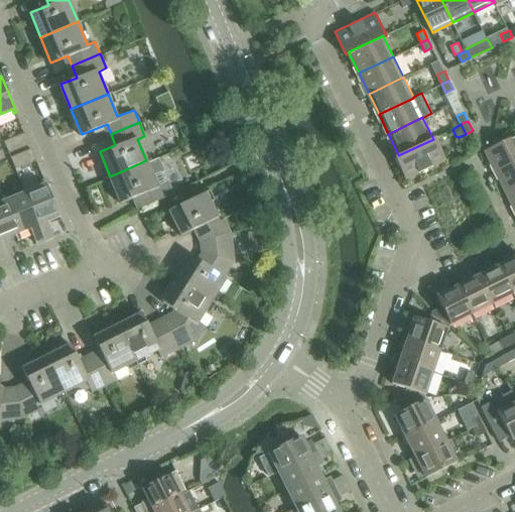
[(220,130),(208,135),(213,147),(225,142),(220,130)]
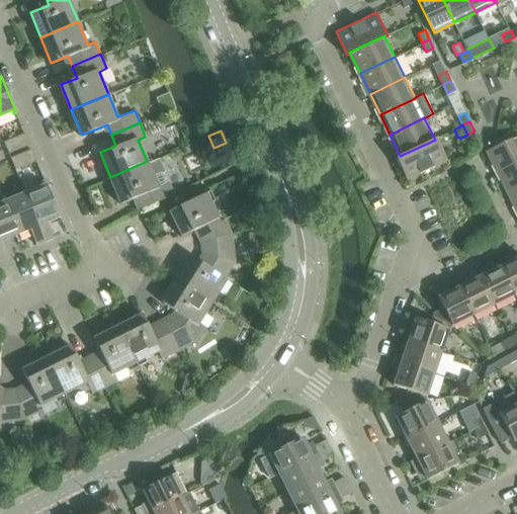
[(516,135),(487,150),(497,171),(516,161),(516,135)]
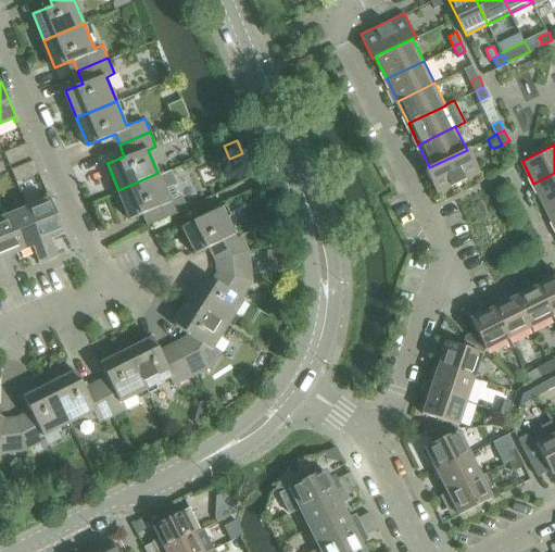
[(469,147),(466,148),(467,150),(429,167),(429,166),(426,167),(438,192),(481,171),(469,147)]
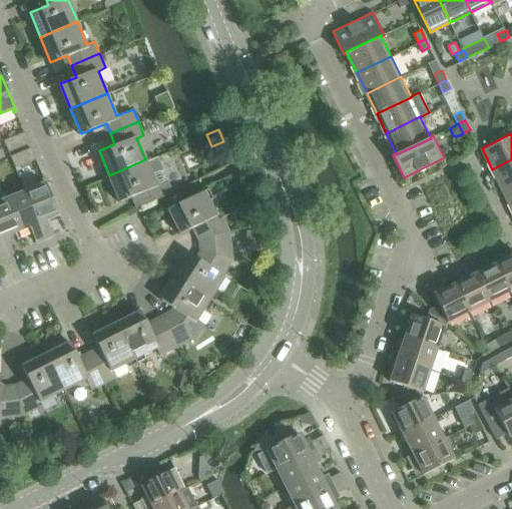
[(16,166),(36,157),(31,146),(11,155),(16,166)]
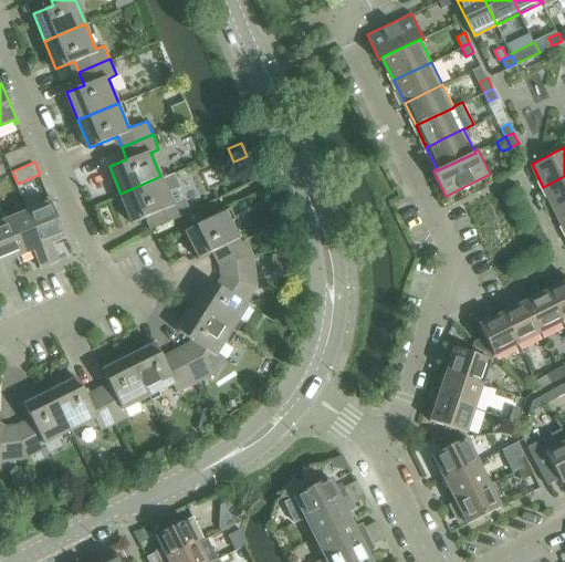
[(165,174),(160,176),(121,194),(133,221),(152,214),(157,226),(191,210),(185,196),(181,197),(177,187),(179,185),(173,170),(165,175),(165,174)]
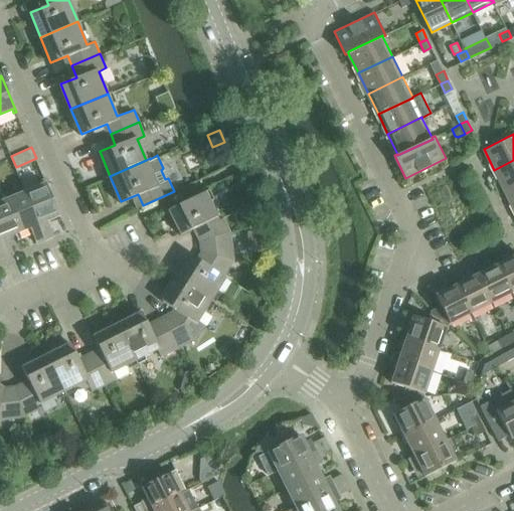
[(513,160),(494,170),(504,190),(513,185),(513,160)]
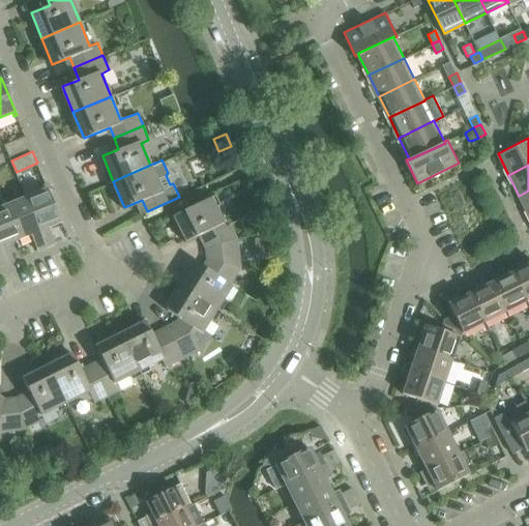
[(45,188),(27,196),(48,245),(55,242),(48,226),(62,220),(47,183),(42,184),(45,188)]
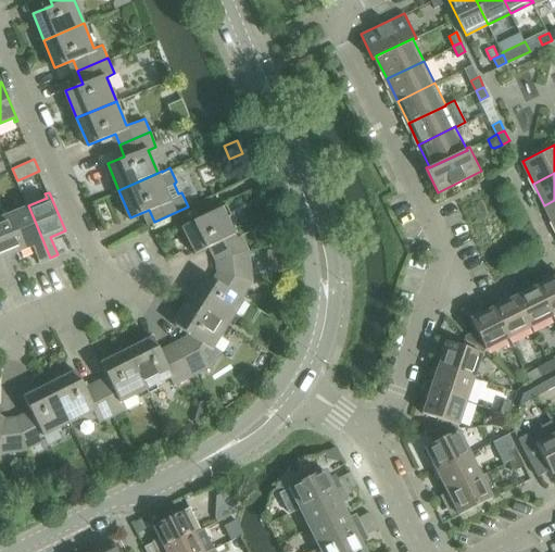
[(554,200),(544,205),(554,225),(554,200)]
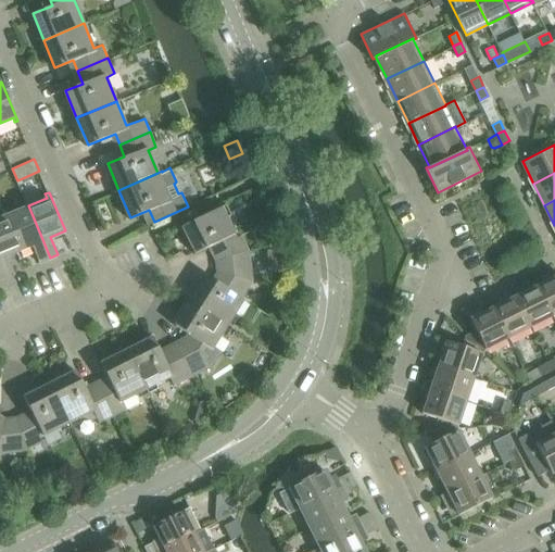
[(8,209),(4,211),(21,249),(34,245),(40,261),(50,258),(28,205),(10,213),(8,209)]
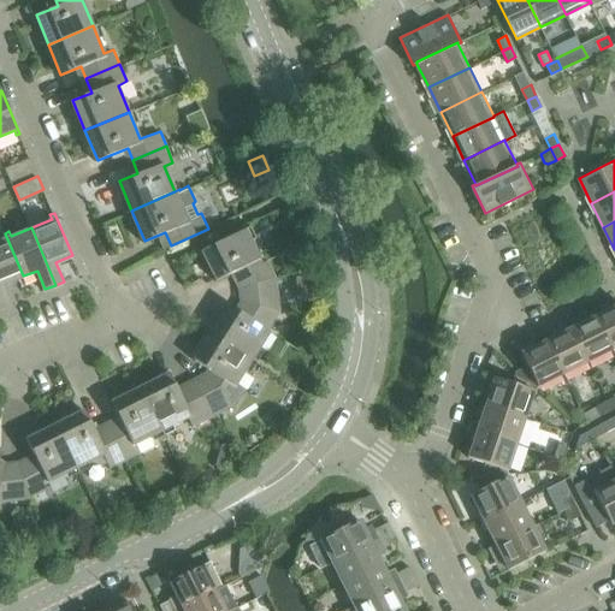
[(238,268),(246,285),(275,277),(275,276),(266,260),(262,262),(246,229),(202,250),(218,279),(238,268)]
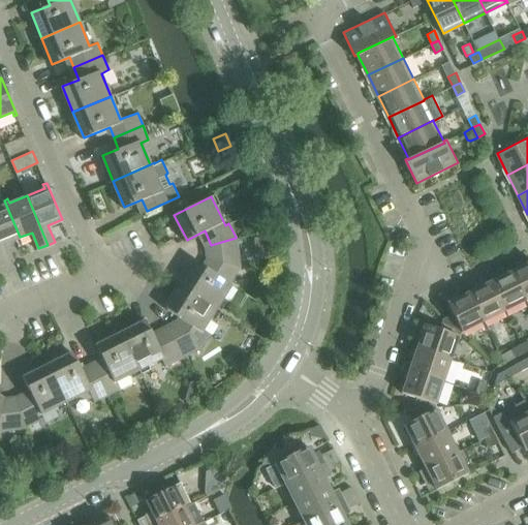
[(3,206),(0,206),(0,247),(6,263),(13,259),(7,243),(20,237),(4,201),(2,202),(3,206)]
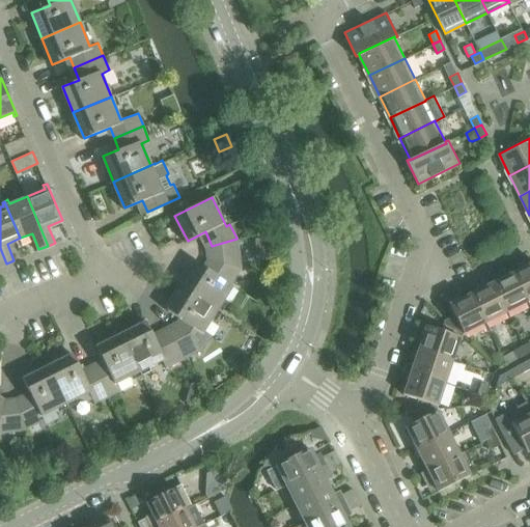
[(241,268),(236,239),(212,246),(212,247),(212,259),(219,264),(214,272),(197,262),(184,286),(218,308),(232,283),(231,282),(241,268)]
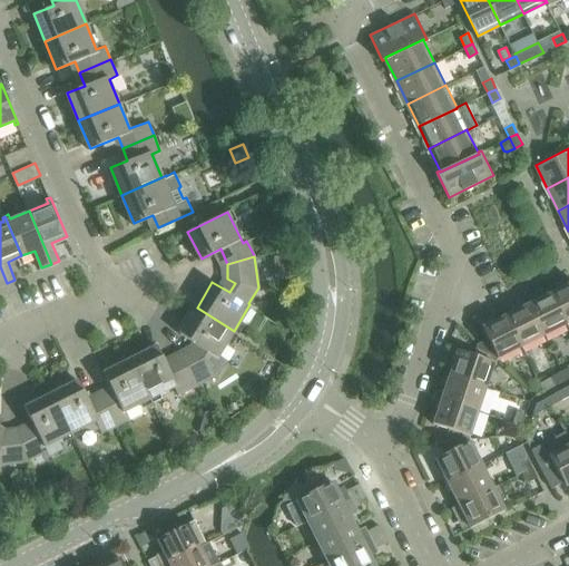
[(568,282),(551,291),(567,322),(568,321),(568,282)]
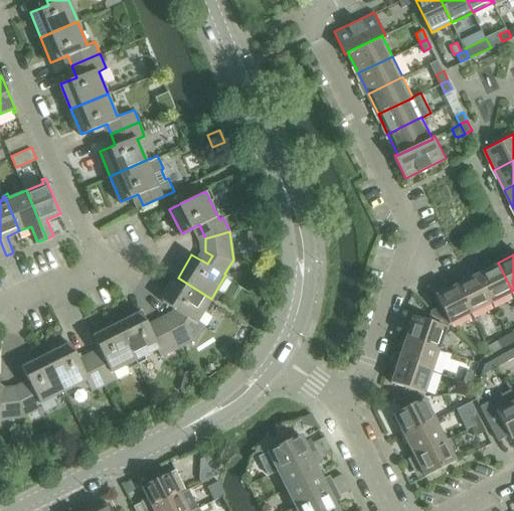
[(498,263),(477,274),(491,301),(512,291),(498,263)]
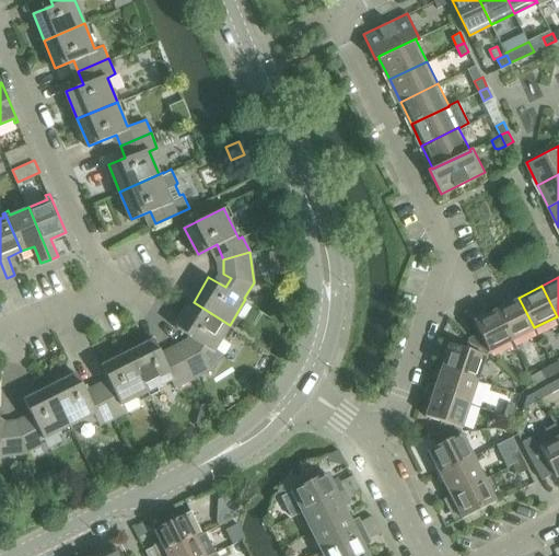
[(519,298),(497,309),(512,338),(534,327),(519,298)]
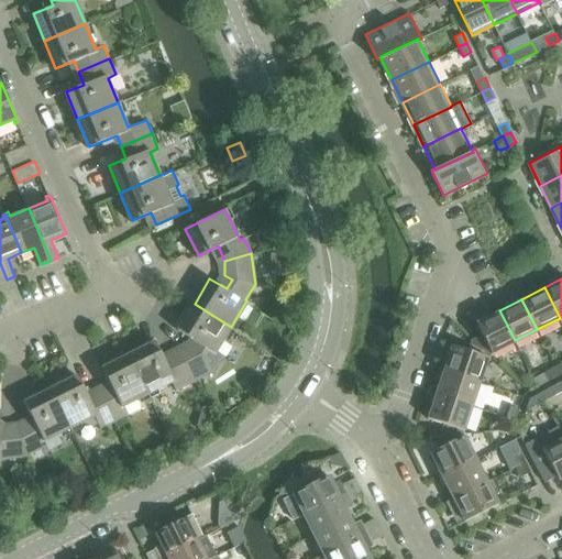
[(193,343),(180,349),(195,379),(215,369),(223,353),(217,349),(231,327),(195,304),(178,329),(195,339),(193,343)]
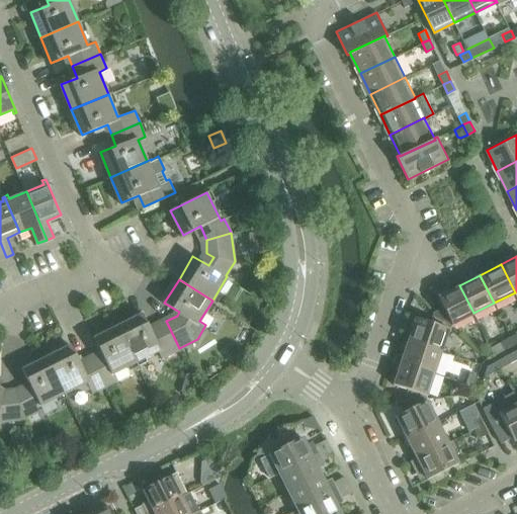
[(434,311),(433,312),(450,326),(452,324),(474,313),(459,285),(438,295),(443,306),(434,311)]
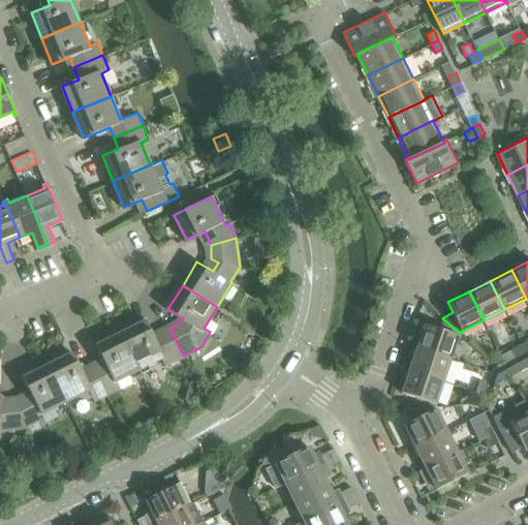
[(425,323),(416,348),(451,360),(459,335),(460,333),(442,318),(439,329),(425,323)]
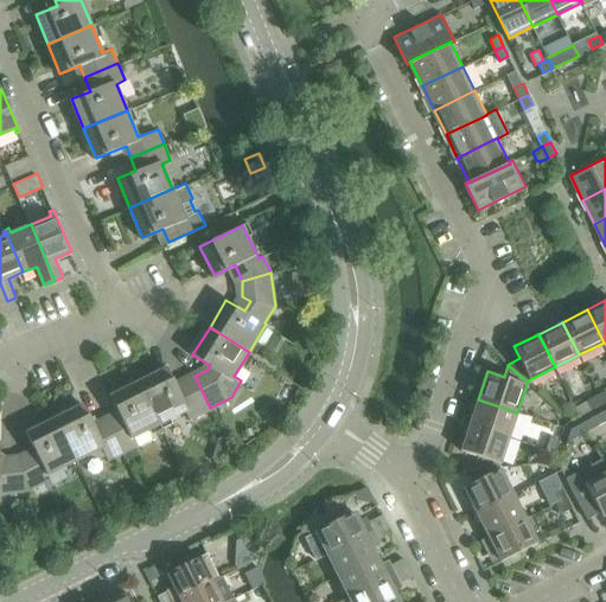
[(168,366),(140,380),(160,421),(186,409),(190,418),(210,408),(195,376),(177,385),(168,366)]
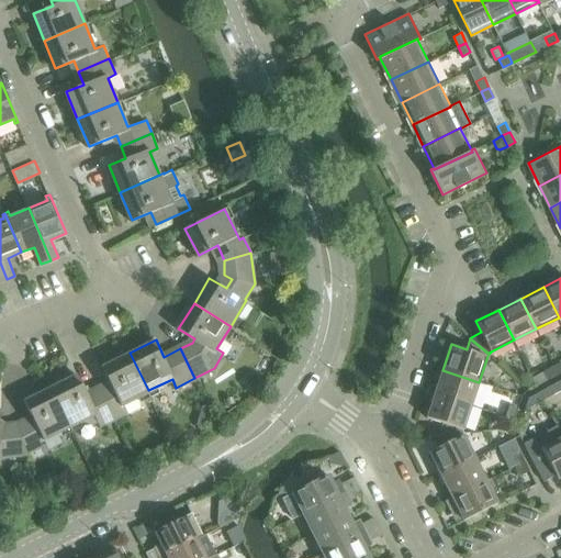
[(111,384),(101,389),(115,419),(128,412),(124,403),(148,390),(130,353),(102,366),(111,384)]
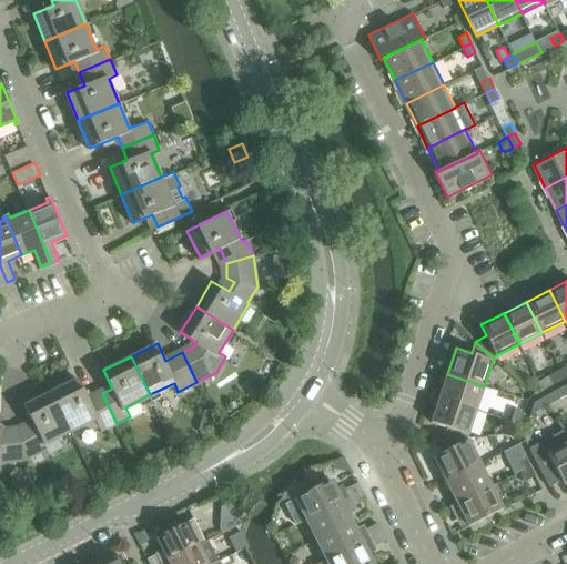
[(566,365),(548,374),(553,383),(566,375),(566,365)]
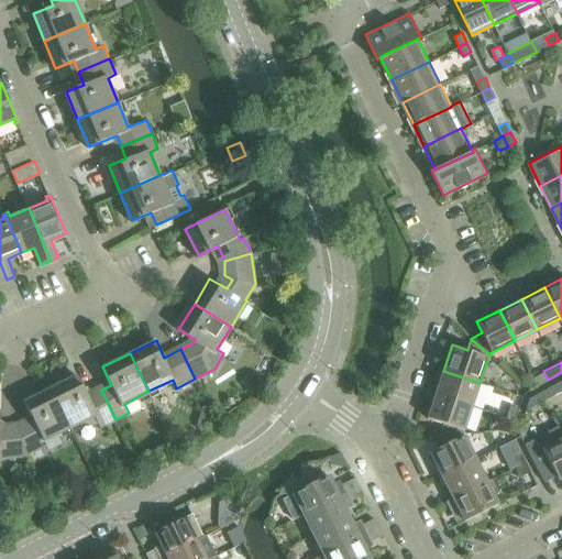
[(443,371),(436,394),(472,406),(480,383),(443,371)]
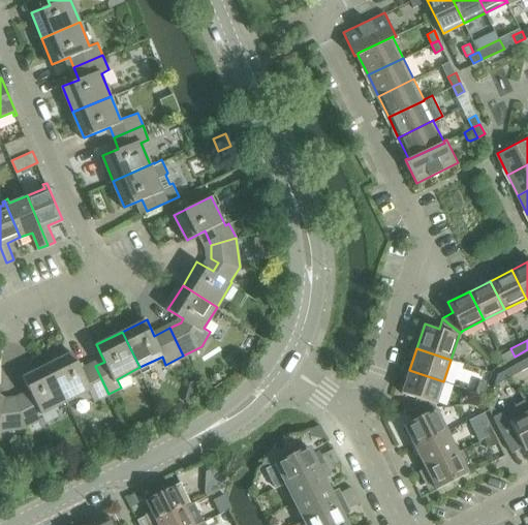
[(505,362),(515,357),(510,348),(501,354),(505,362)]
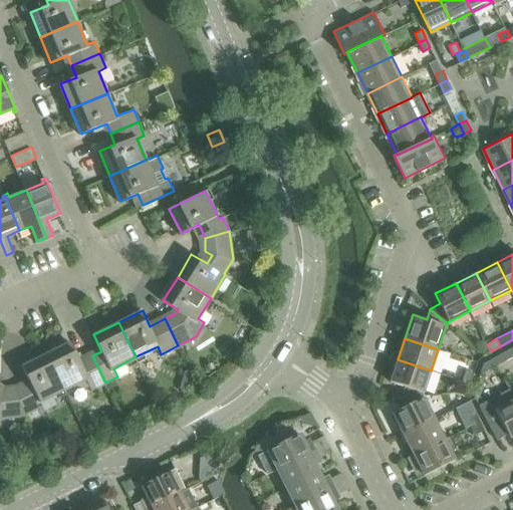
[(70,341),(47,352),(65,389),(74,384),(85,388),(90,385),(92,389),(105,383),(92,355),(80,361),(70,341)]
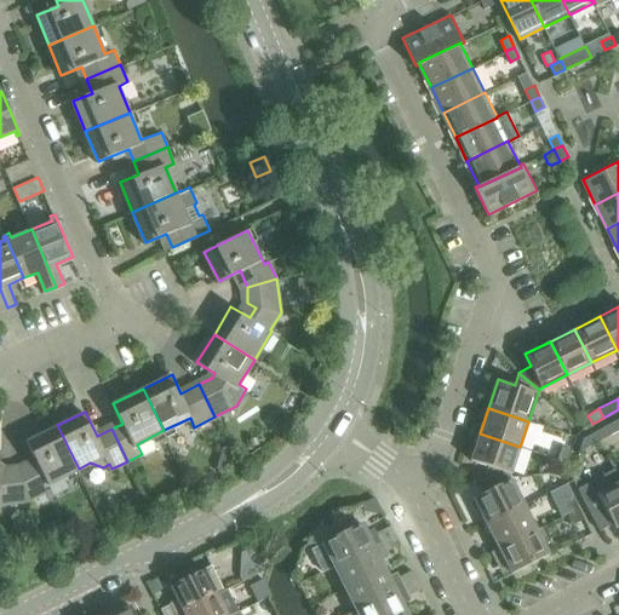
[(618,418),(606,425),(596,430),(601,438),(611,434),(618,429),(618,418)]
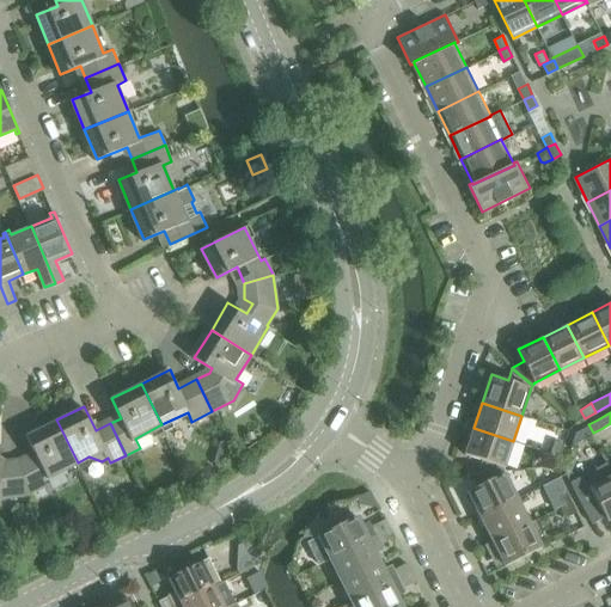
[(37,455),(22,463),(31,492),(48,484),(44,479),(78,463),(56,420),(26,435),(37,455)]
